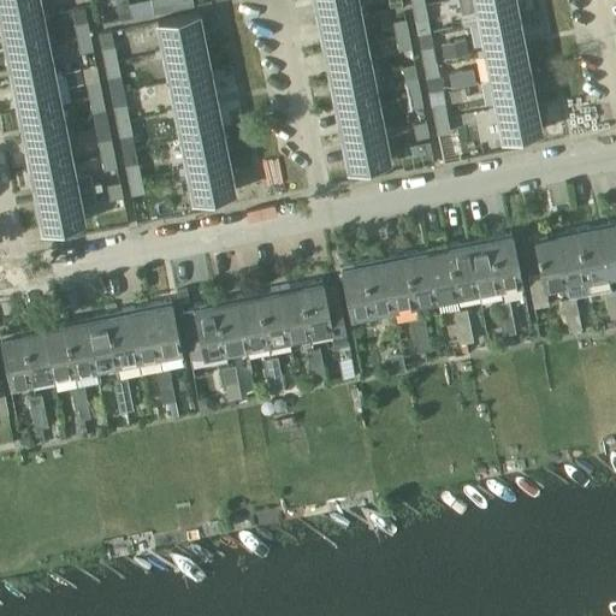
[(35,0),(0,0),(0,13),(3,23),(39,16),(35,0)]
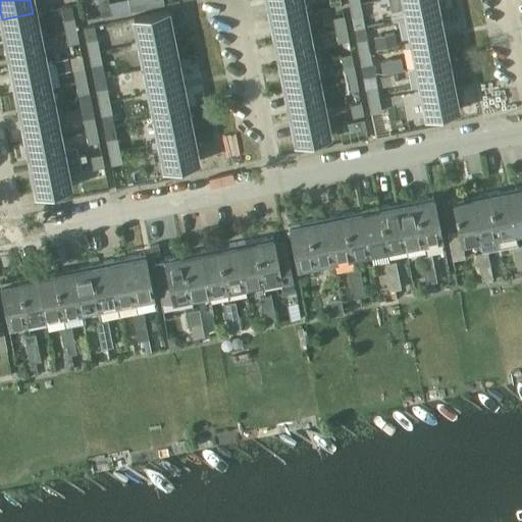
[(98,0),(102,16),(110,15),(108,2),(107,0),(98,0)]
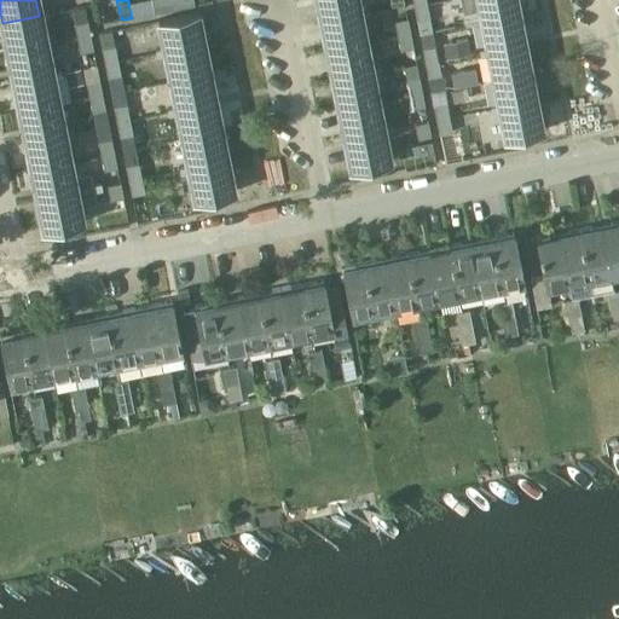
[(143,0),(128,3),(131,18),(145,15),(143,0)]
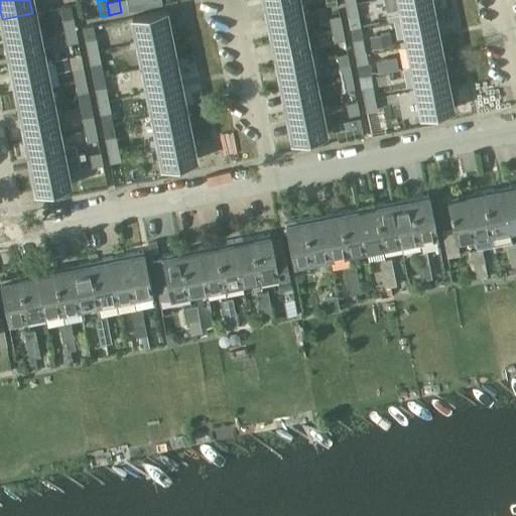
[(126,0),(128,11),(141,8),(139,0),(126,0)]
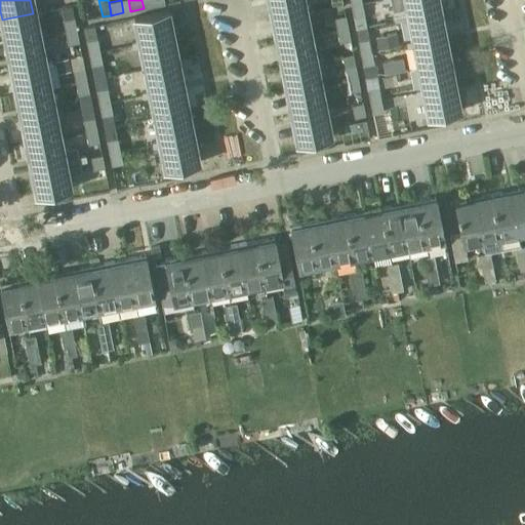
[(155,6),(153,0),(142,0),(144,8),(155,6)]
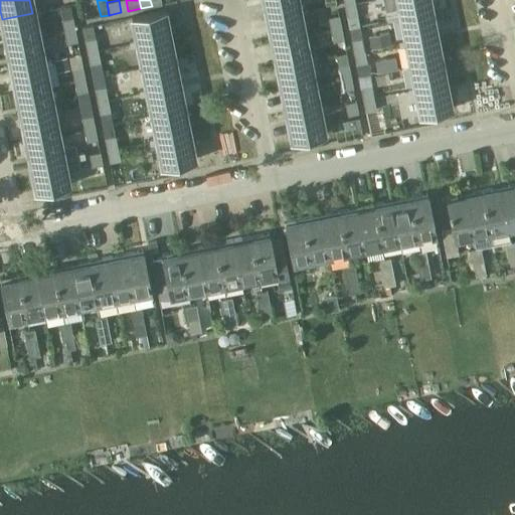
[(296,0),(264,0),(268,17),(299,10),(296,0)]
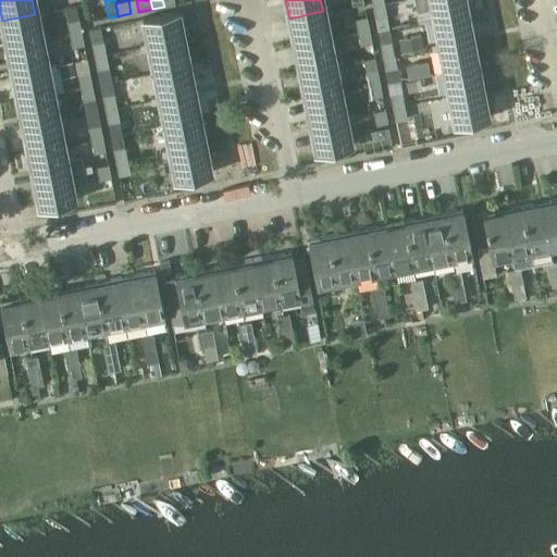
[(415,0),(417,10),(432,8),(434,16),(465,10),(462,0),(415,0)]
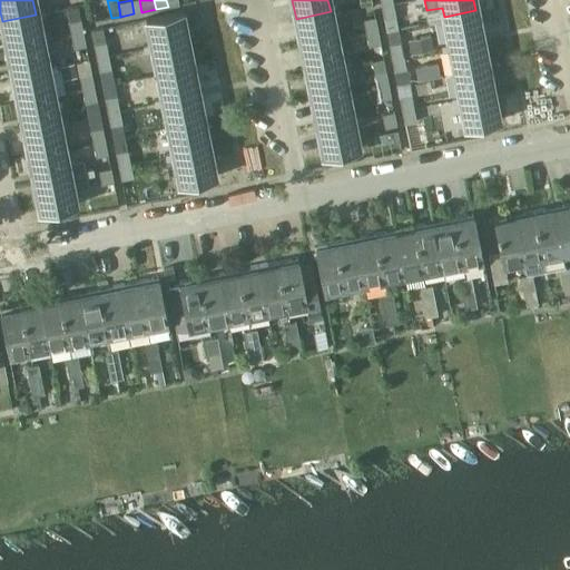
[(395,17),(393,3),(381,6),(383,19),(395,17)]
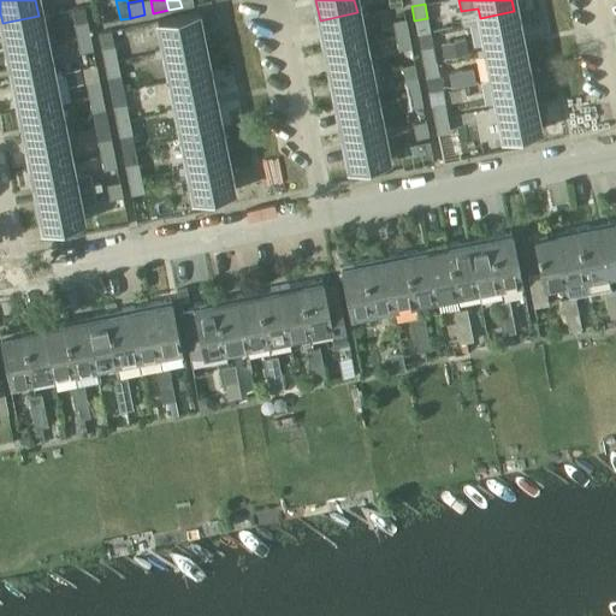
[(480,18),(486,48),(520,41),(514,11),(480,18)]
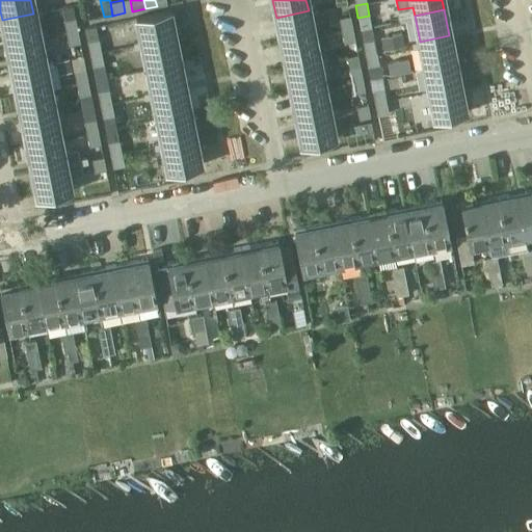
[(276,18),(282,43),(314,36),(309,10),(276,18)]
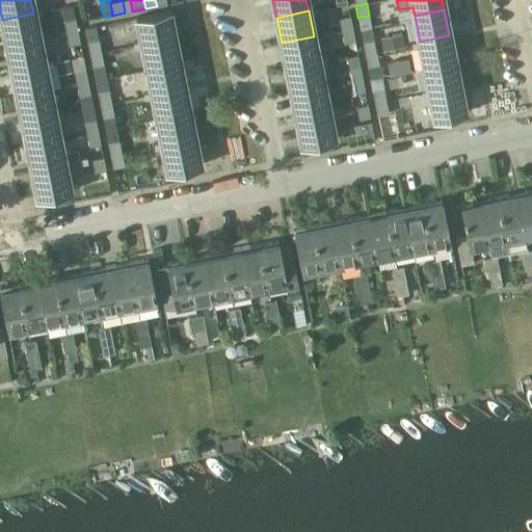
[(137,19),(142,45),(175,37),(168,12),(137,19)]
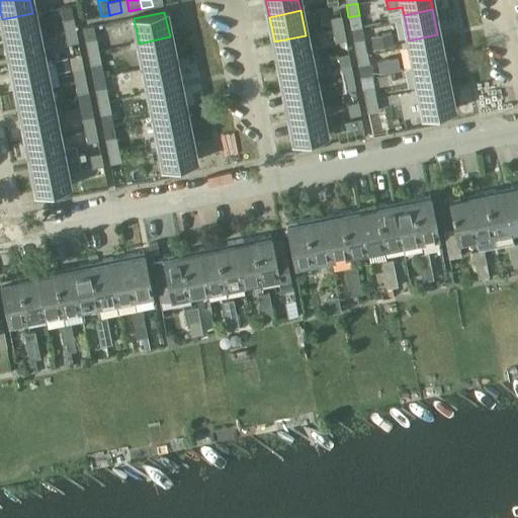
[(2,19),(6,45),(37,37),(32,13),(2,19)]
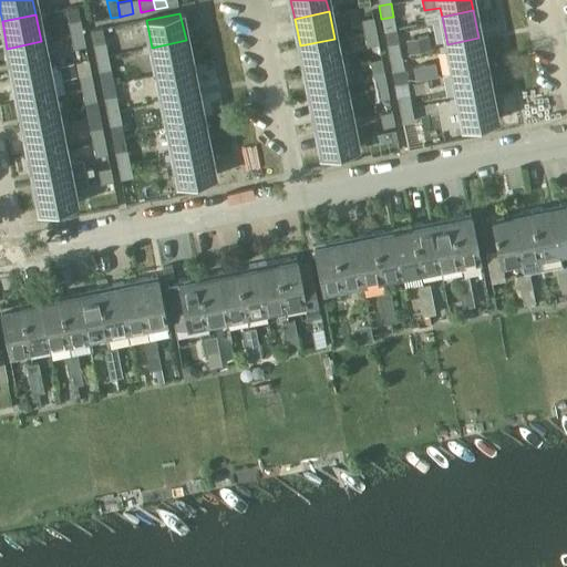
[(361,20),(363,33),(375,30),(373,17),(361,20)]
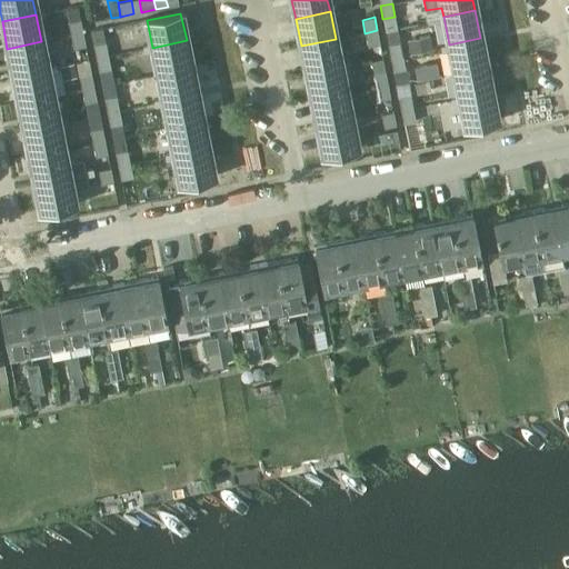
[(68,23),(70,36),(82,33),(80,21),(68,23)]
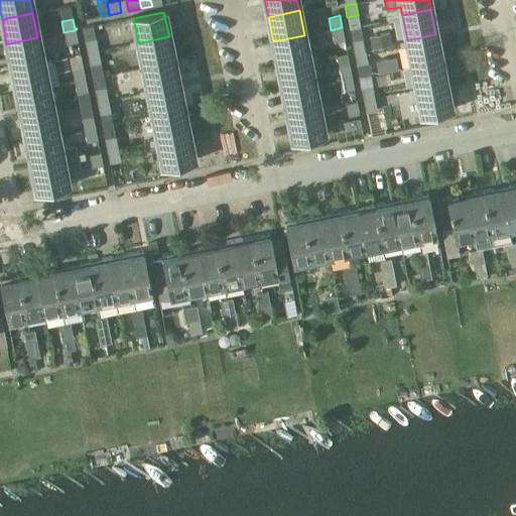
[(347,52),(342,27),(331,30),(336,54),(347,52)]
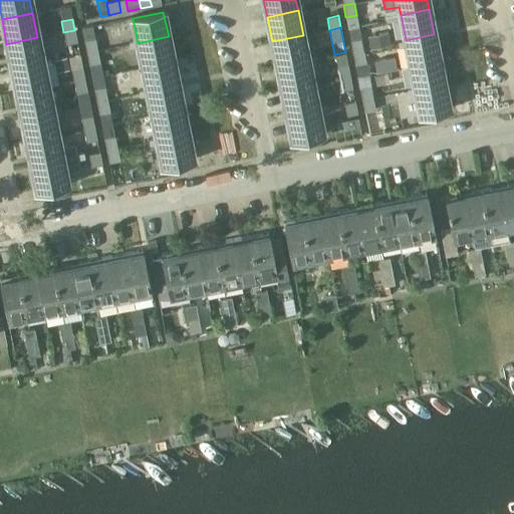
[(77,43),(74,30),(63,32),(66,45),(77,43)]
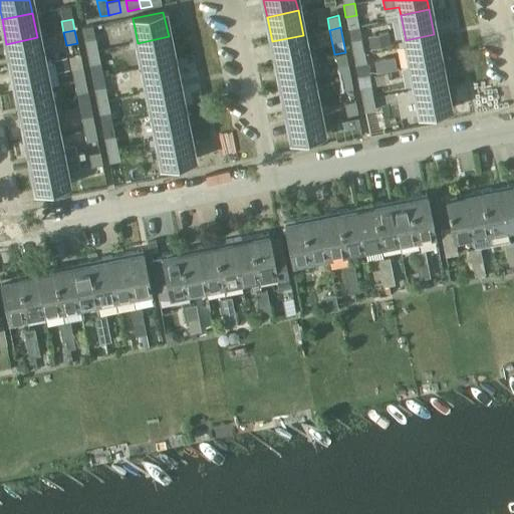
[(389,32),(368,36),(371,49),(392,45),(389,32)]
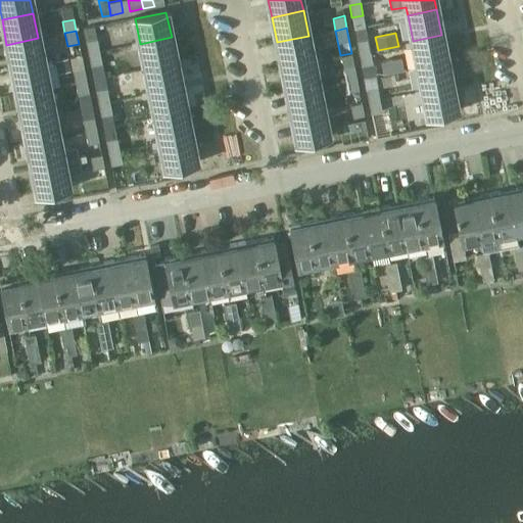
[(441,35),(413,41),(417,66),(446,60),(441,35)]
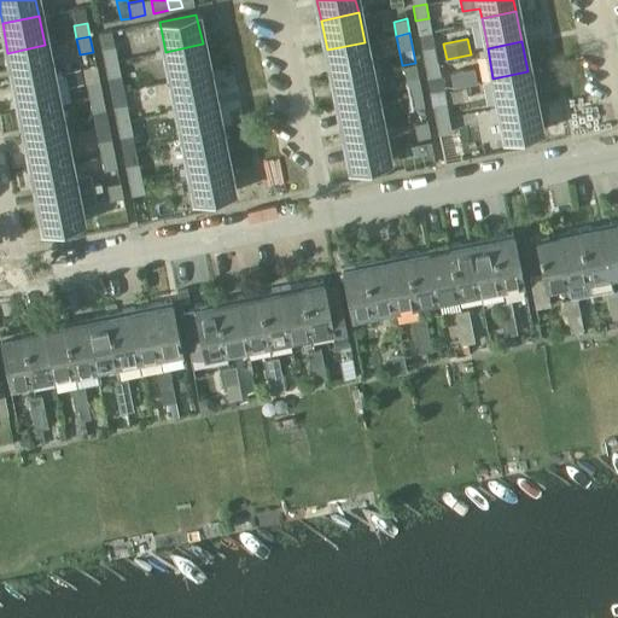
[(365,42),(327,50),(332,80),(371,71),(365,42)]
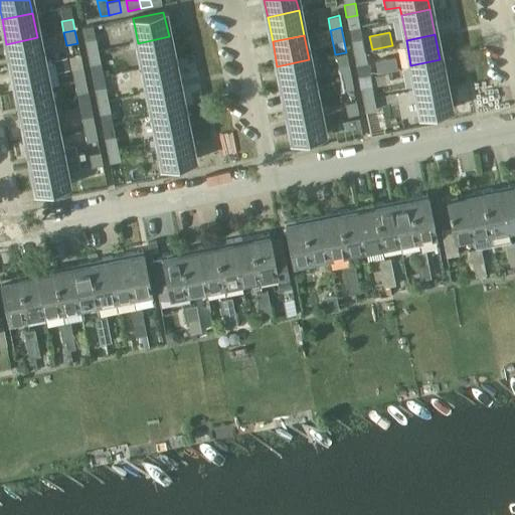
[(169,36),(138,43),(143,67),(173,61),(169,36)]
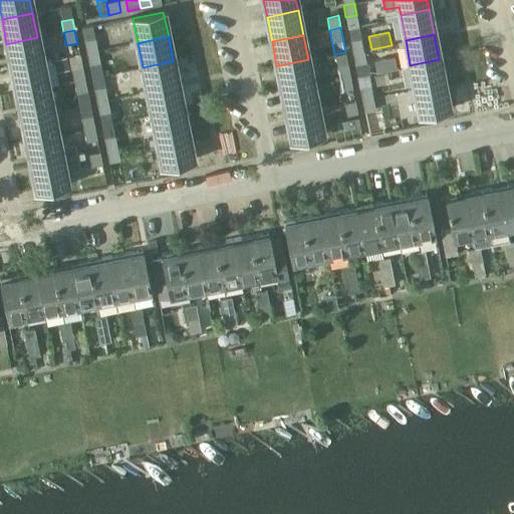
[(37,37),(6,44),(11,68),(42,62),(37,37)]
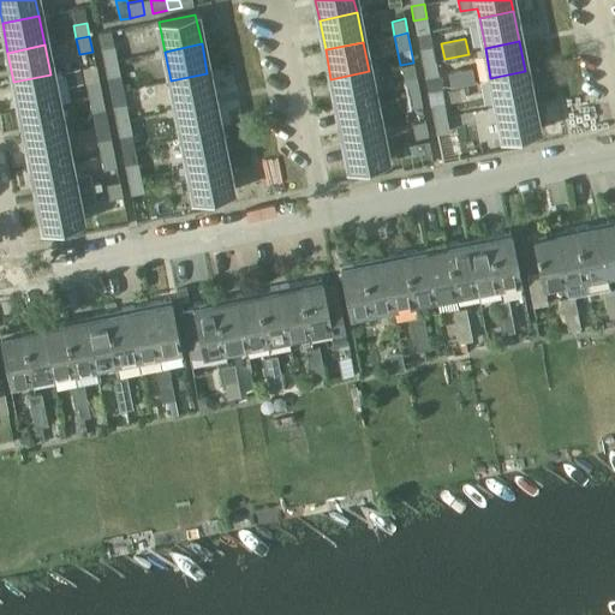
[(114,45),(100,48),(103,64),(117,61),(114,45)]
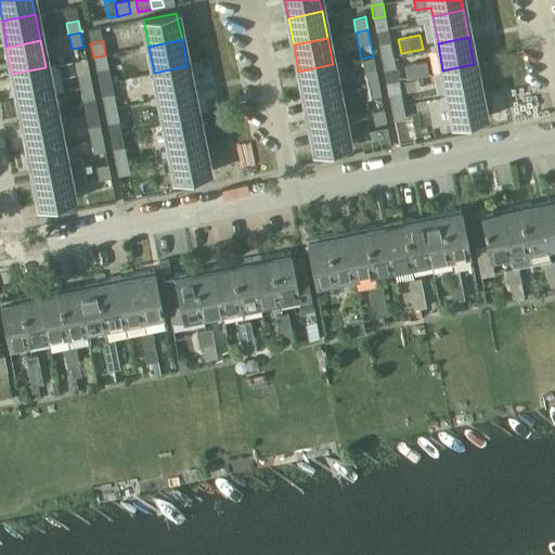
[(378,43),(381,55),(392,52),(390,41),(378,43)]
